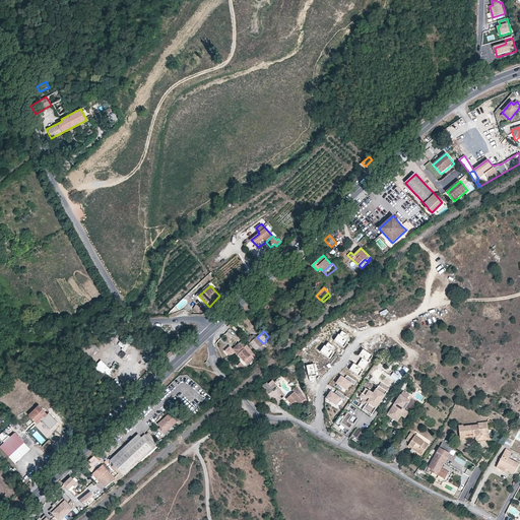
[(351,337),(341,331),(339,335),(337,334),(332,342),(343,349),(346,344),(351,337)]
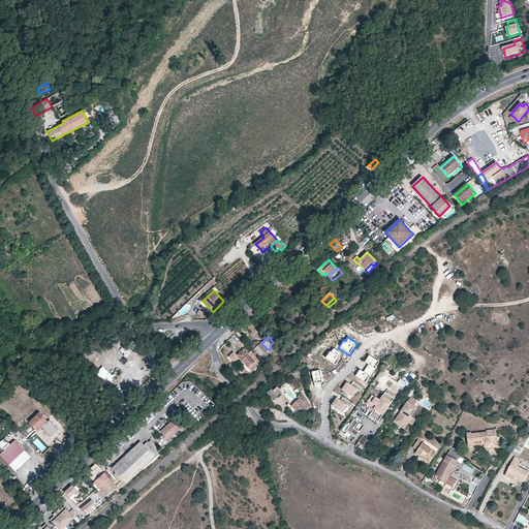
[(263,360),(269,354),(266,351),(268,349),(261,343),(254,349),(263,360)]
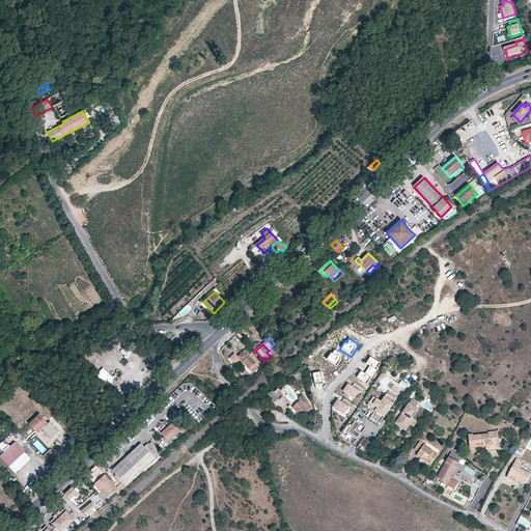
[(124,365),(133,353),(122,346),(118,353),(123,356),(119,362),(124,365)]
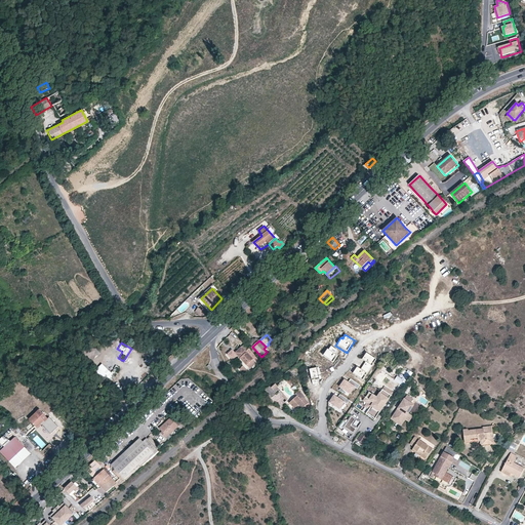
[(237,356),(250,369),(256,363),(258,365),(261,362),(249,349),(248,346),(244,349),(242,347),(235,353),(237,356)]
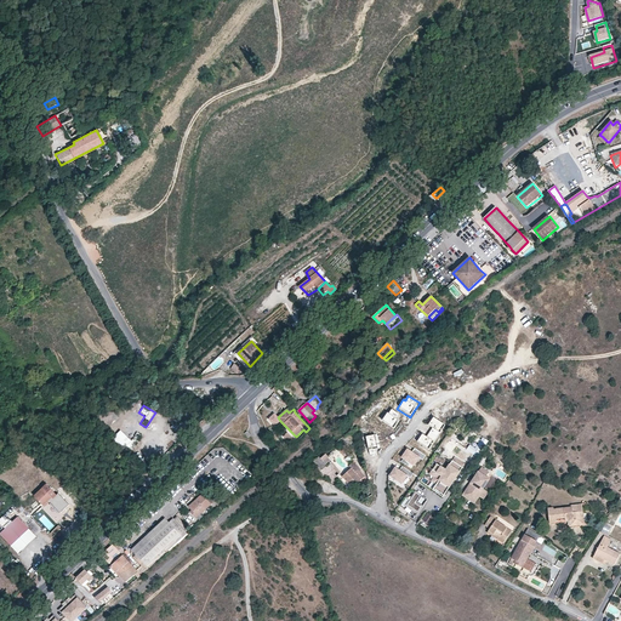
[(403,417),(391,409),(388,414),(386,412),(380,422),(393,431),(403,417)]
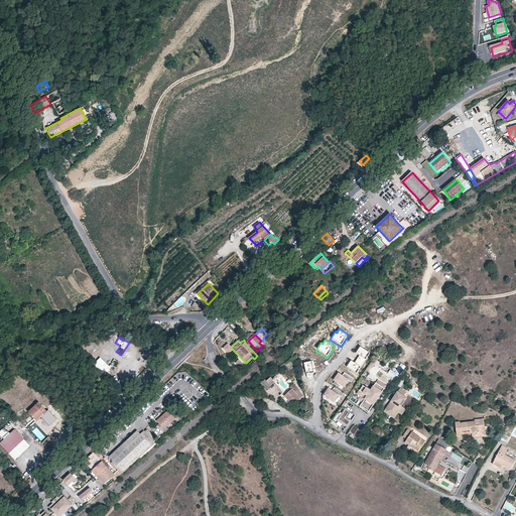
[(231,347),(228,344),(224,348),(229,354),(233,350),(231,347)]
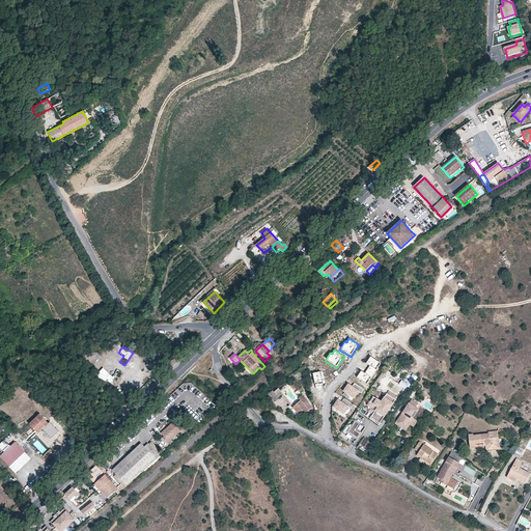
[(369,366),(367,370),(373,374),(381,363),(370,357),(366,364),(369,366)]
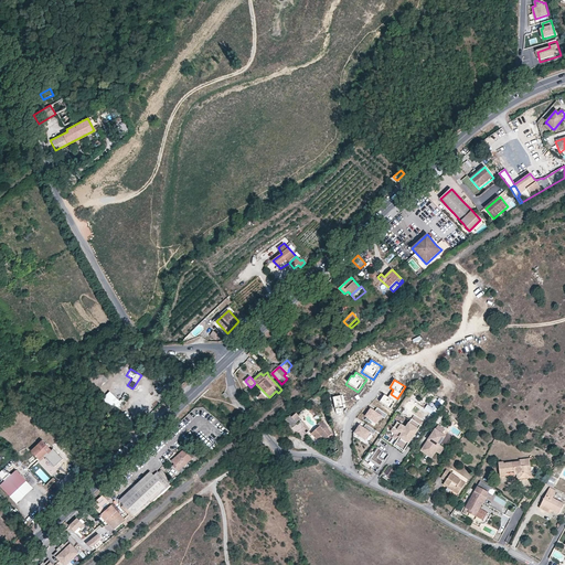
[(107,391),(102,398),(118,411),(129,396),(124,393),(119,400),(107,391)]
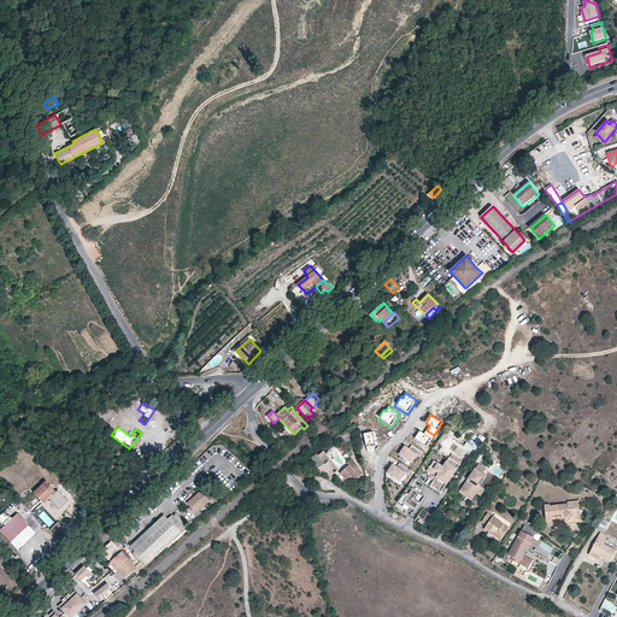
[(288,440),(292,436),(286,429),(282,433),(288,440)]
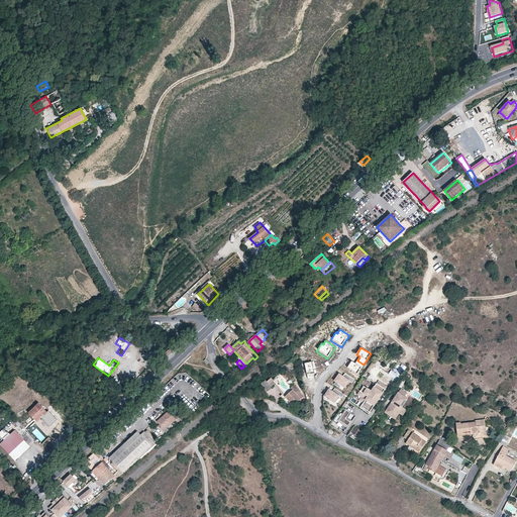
[(357,375),(364,365),(357,360),(355,364),(351,362),(347,369),(357,375)]
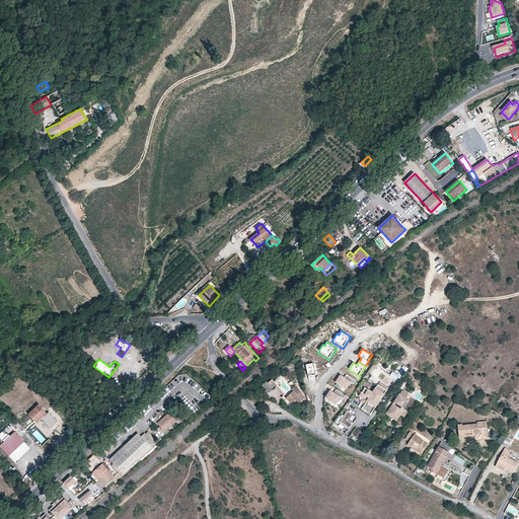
[(317,363),(306,365),(309,380),(315,379),(314,376),(317,375),(316,370),(318,370),(317,363)]
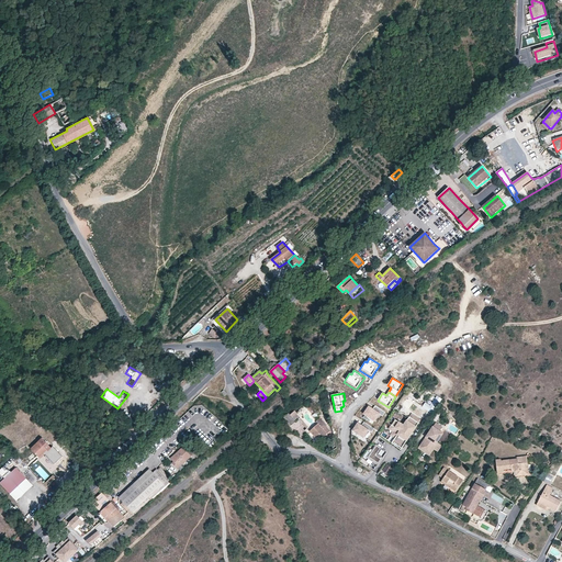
[(431,414),(440,398),(433,394),(426,404),(422,402),(419,405),(431,414)]
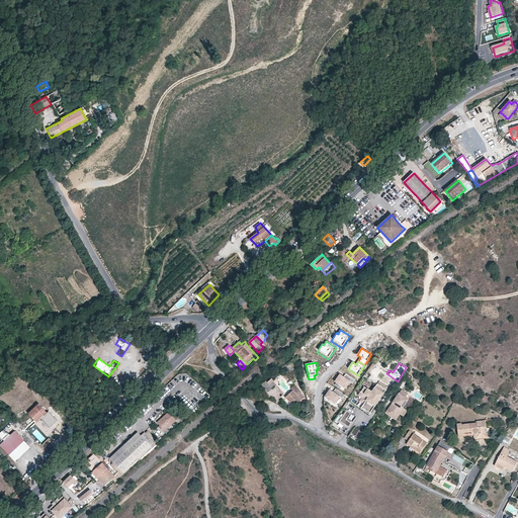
[(339,375),(335,381),(345,387),(349,381),(352,383),(354,379),(345,373),(343,377),(339,375)]
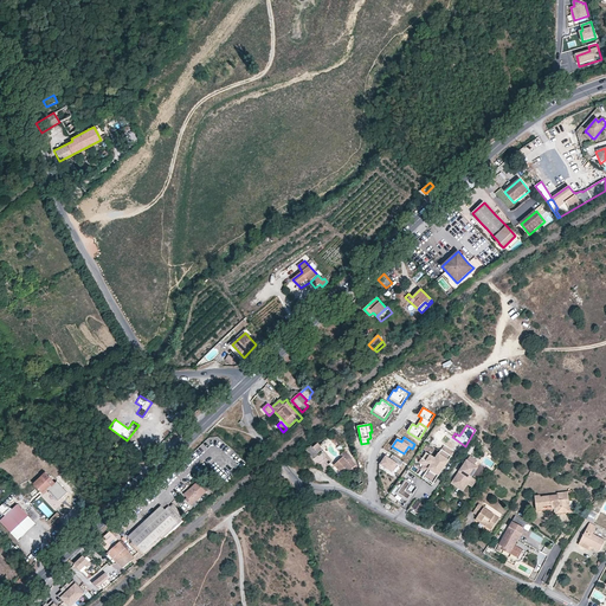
[(316,440),(305,450),(311,458),(323,450),(316,440)]
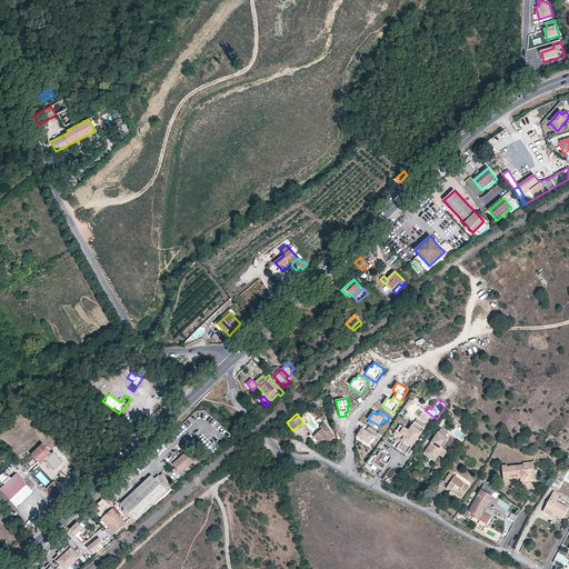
[(416,423),(415,422),(408,431),(400,443),(410,450),(426,427),(417,421),(416,423)]
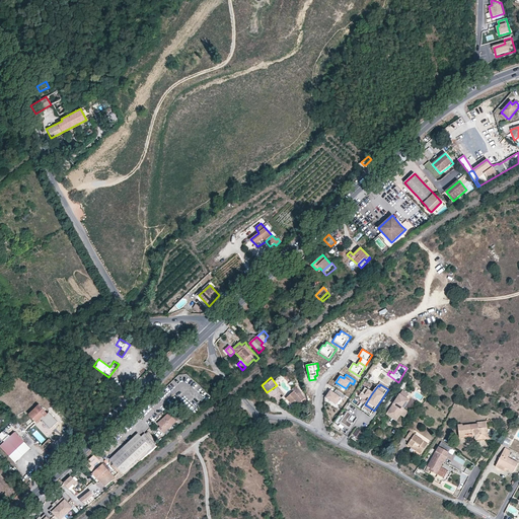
[(365,404),(372,393),(365,388),(359,396),(363,398),(361,401),(365,404)]
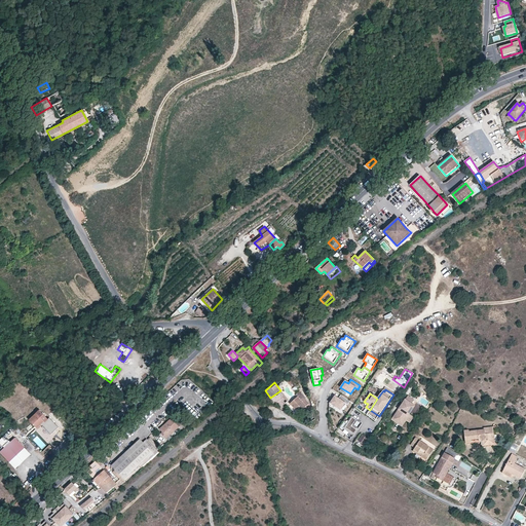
[(298,397),(291,404),(296,410),(294,413),(300,417),(305,411),(303,409),(309,404),(305,400),(306,398),(303,395),(302,396),(301,395),(298,397)]
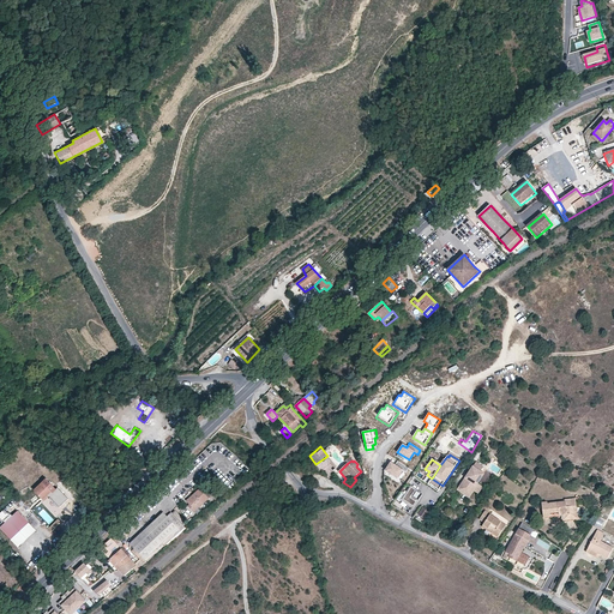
[(405,474),(409,469),(398,462),(395,465),(391,463),(385,471),(397,479),(402,471),(405,474)]
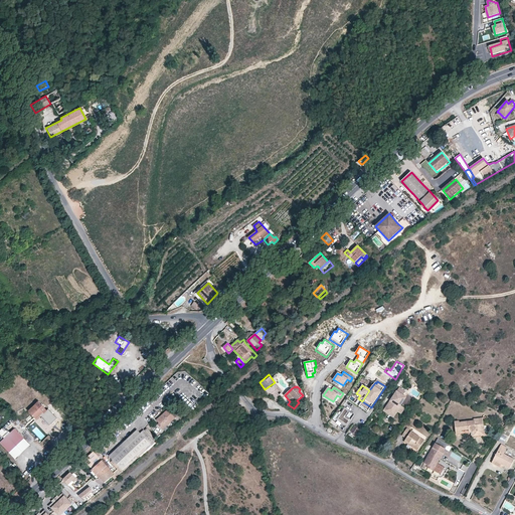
[(399,387),(395,393),(401,397),(405,391),(399,387)]
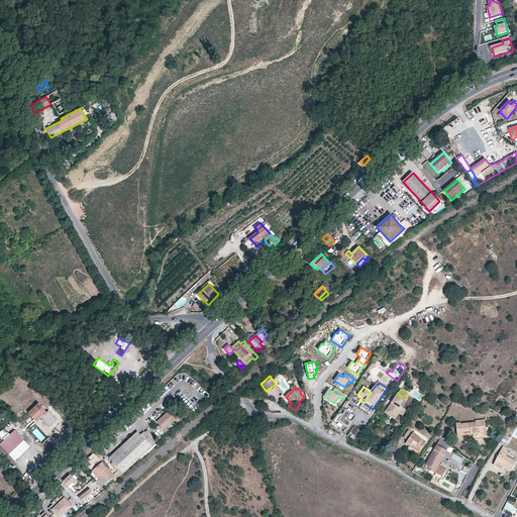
[(400,404),(403,399),(397,395),(394,399),(396,400),(396,402),(393,400),(392,402),(398,406),(399,404),(400,404)]
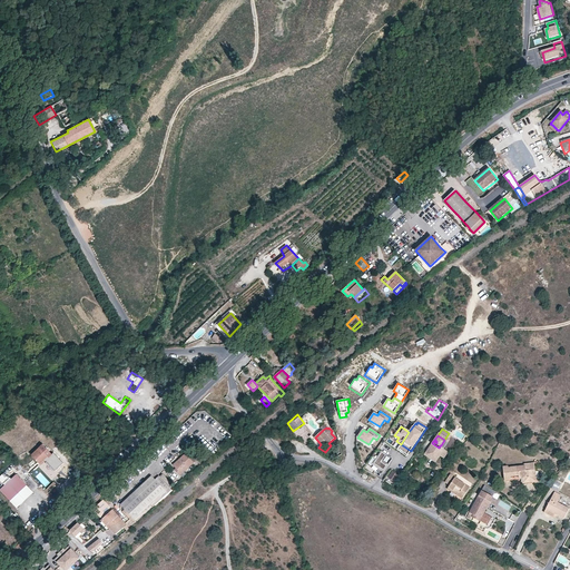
[(442,451),(449,442),(444,440),(441,445),(440,445),(439,448),(442,451)]
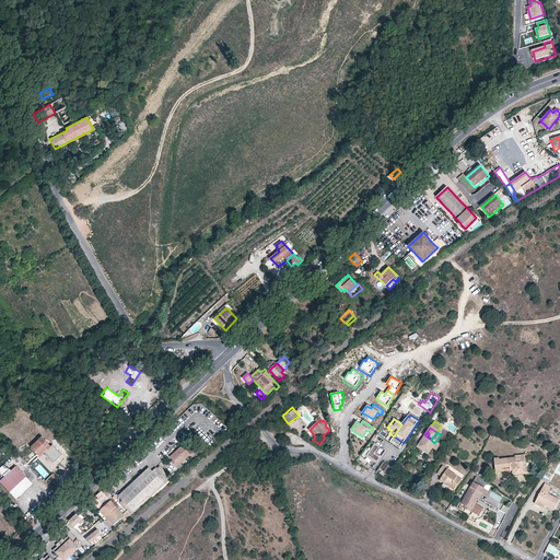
[(430,448),(434,443),(431,440),(424,435),(418,446),(428,453),(430,448)]
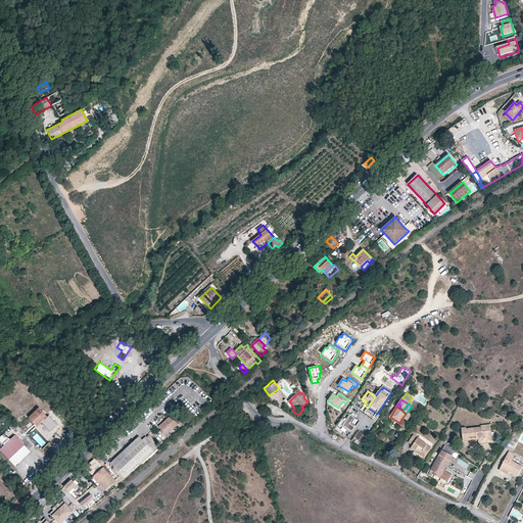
[(29,417),(37,425),(39,423),(41,424),(42,423),(48,417),(47,417),(39,408),(29,417)]
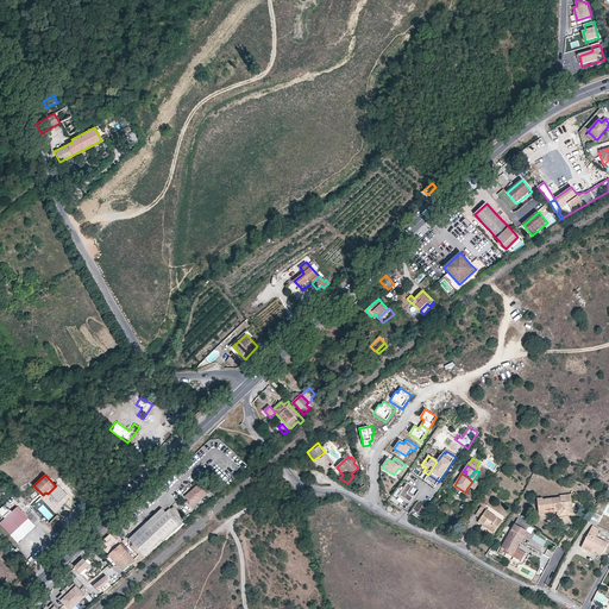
[(434,488),(439,482),(428,475),(425,481),(434,488)]
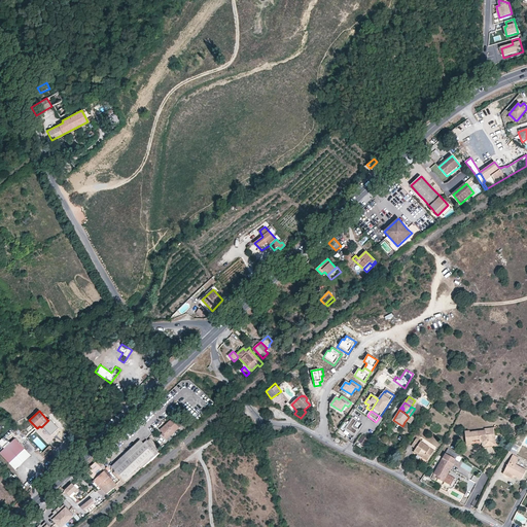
[(410,425),(414,420),(409,417),(405,422),(410,425)]
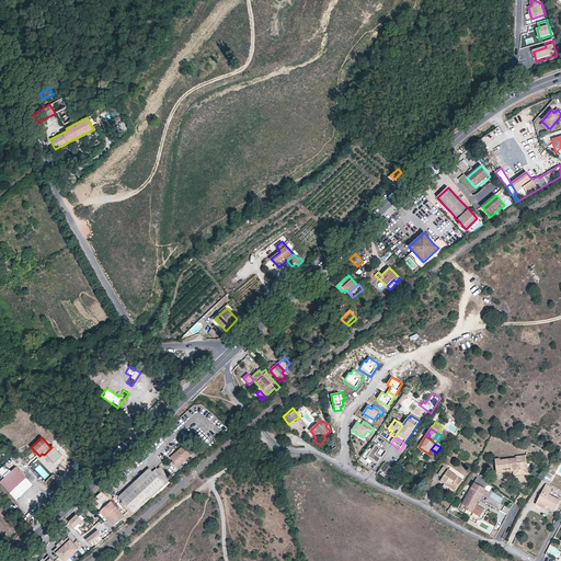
[(52,447),(45,454),(55,464),(63,456),(53,445),(50,447),(52,447)]
